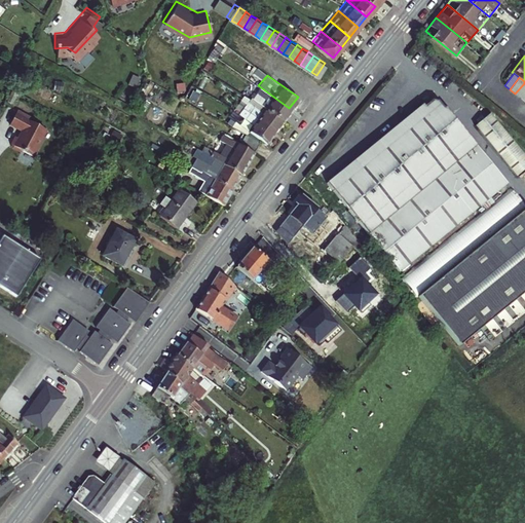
[(520,99),(524,92),(524,83),(515,94),(520,99)]
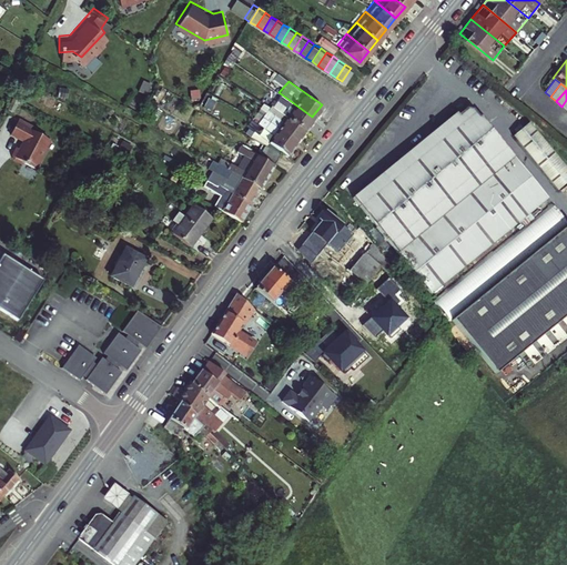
[(279,92),(269,104),(303,130),(312,117),(279,92)]
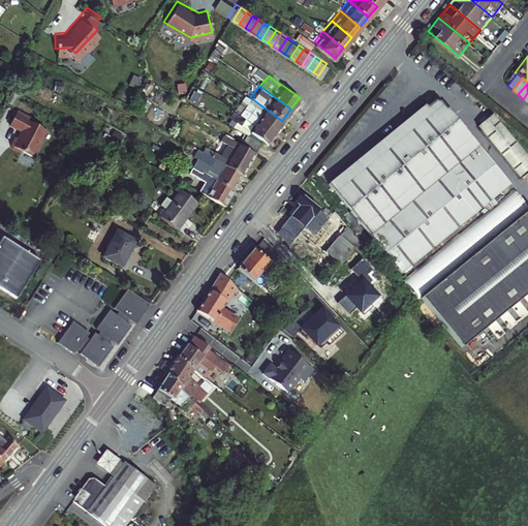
[(250,97),(241,109),(273,132),(282,121),(250,97)]
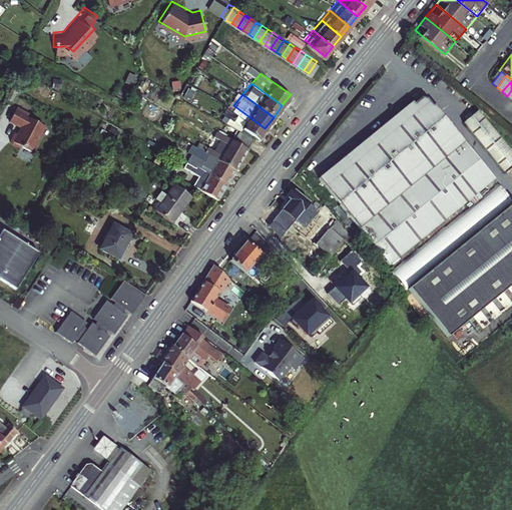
[(412,100),(319,178),(391,265),(471,197),(475,201),(491,189),(487,184),(496,178),(435,102),(433,104),(427,97),(420,97),(413,102),(412,100)]
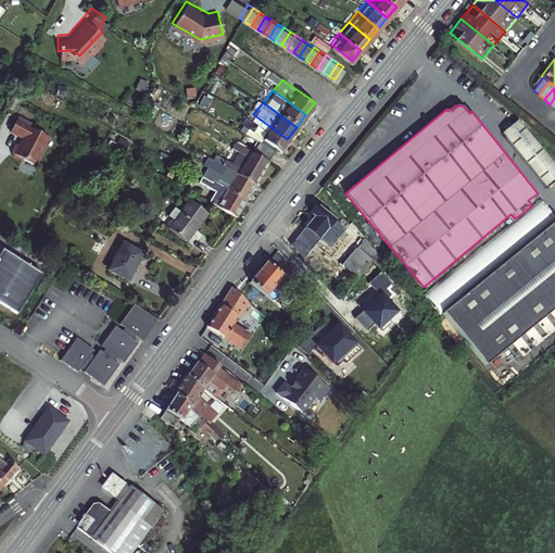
[(46,126),(13,108),(4,123),(14,128),(5,145),(28,158),(46,126)]
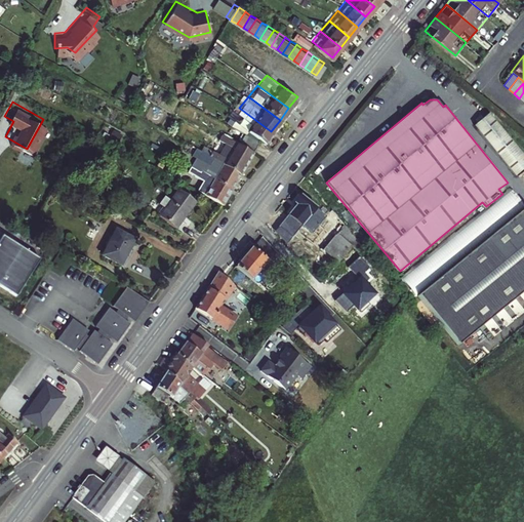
[(239,108),(230,119),(262,143),(271,131),(239,108)]
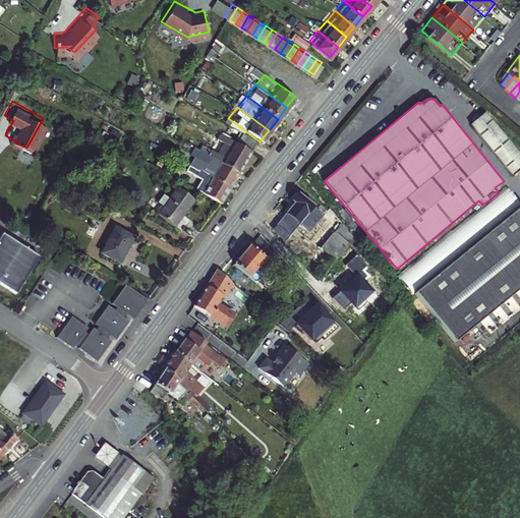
[(229,146),(245,156),(255,140),(239,130),(229,146)]
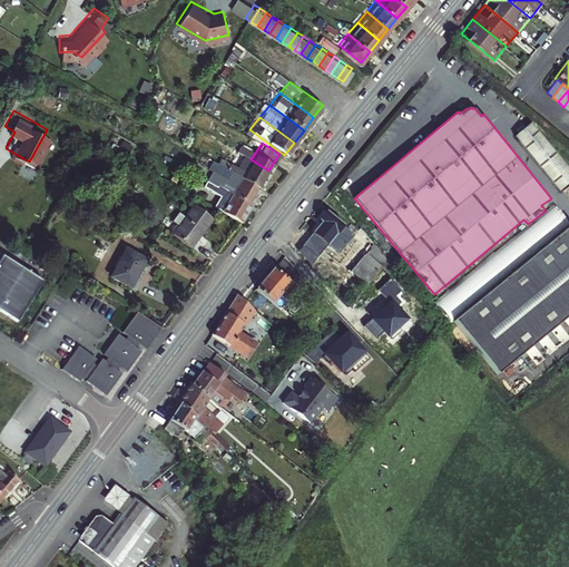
[(241,177),(258,188),(268,170),(251,159),(241,177)]
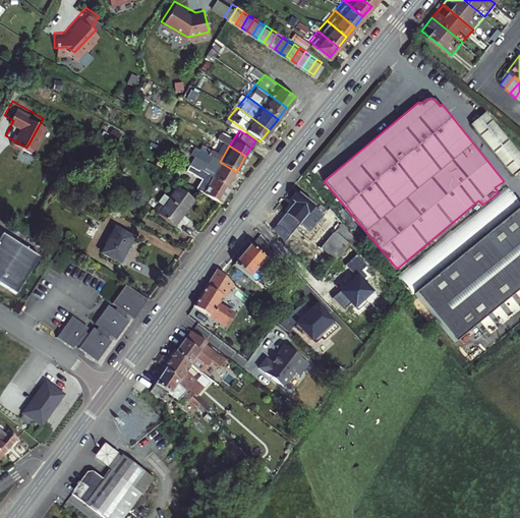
[(200,154),(192,166),(210,177),(218,165),(200,154)]
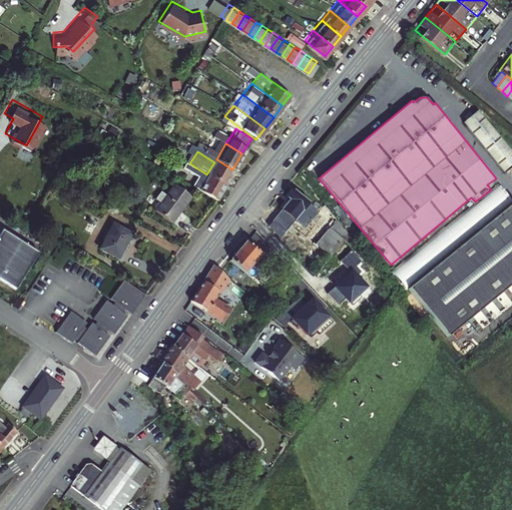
[(207,174),(223,184),(232,169),(216,159),(207,174)]
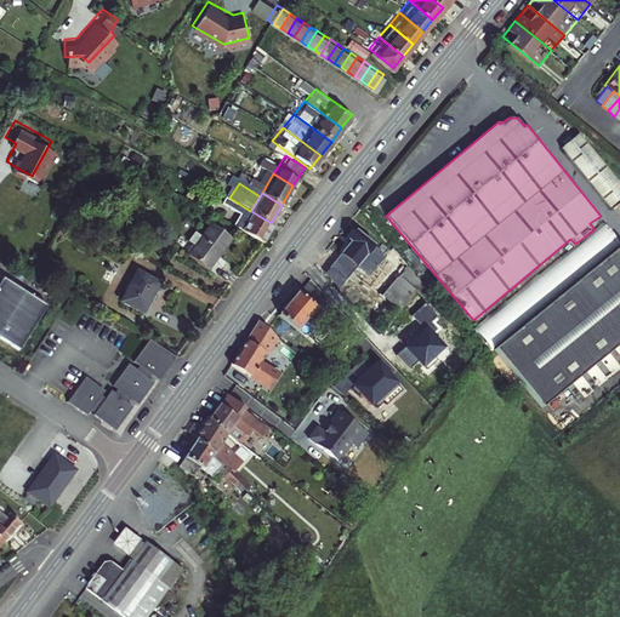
[(239,230),(260,241),(271,223),(251,211),(239,230)]
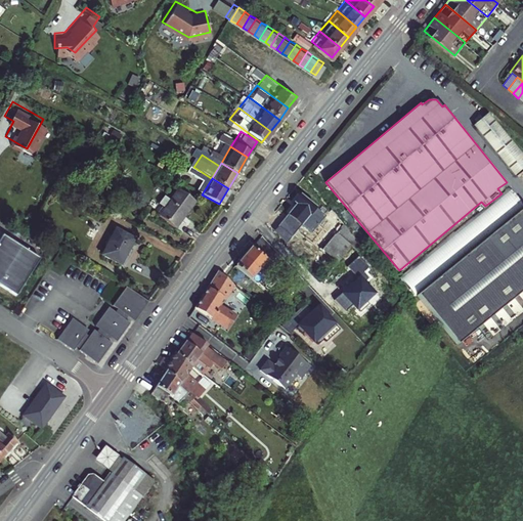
[(494,203),(503,214),(522,201),(522,199),(514,187),(494,203)]
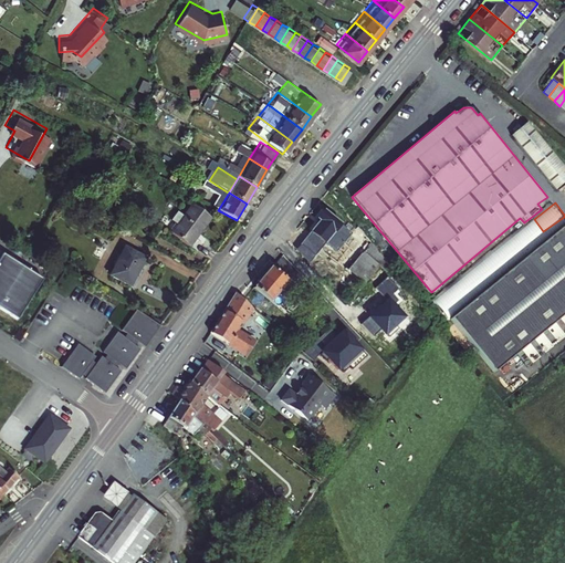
[(188,205),(167,231),(185,246),(206,219),(188,205)]
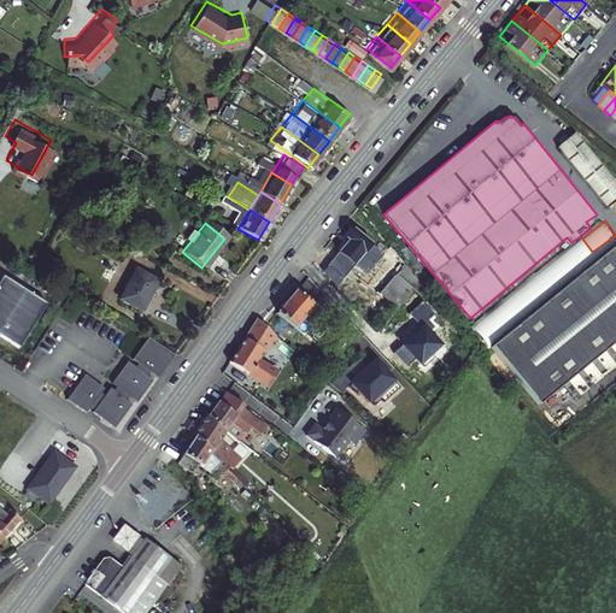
[(418,280),(391,246),(385,254),(371,245),(374,241),(355,227),(346,237),(348,240),(340,249),(357,263),(362,255),(379,269),(367,283),(380,293),(387,283),(402,296),(418,280)]
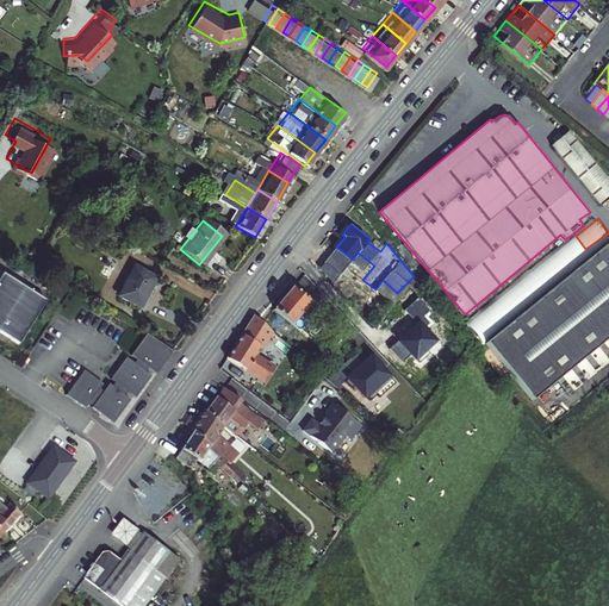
[(608,241),(488,343),(535,400),(608,337),(608,241)]
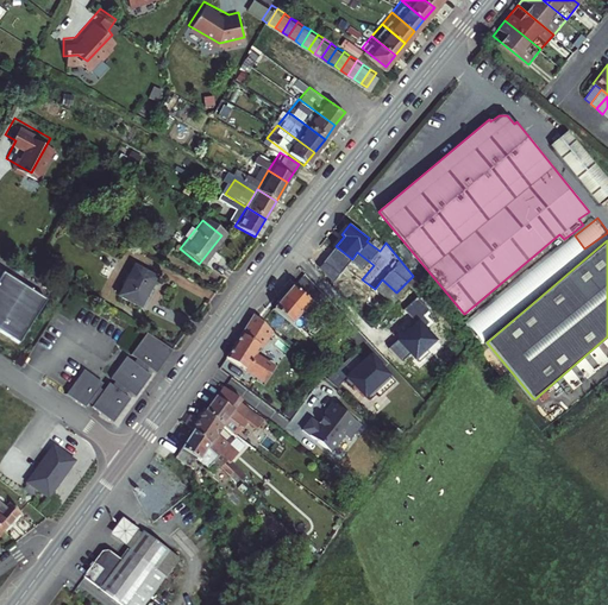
[(155,276),(132,266),(118,297),(139,308),(155,276)]
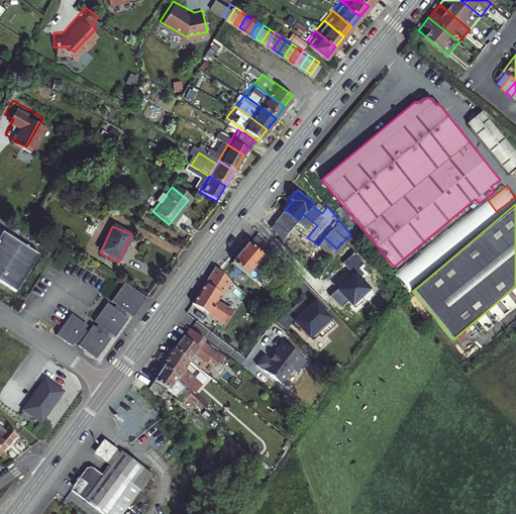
[(36,254),(0,230),(0,281),(14,291),(36,254)]
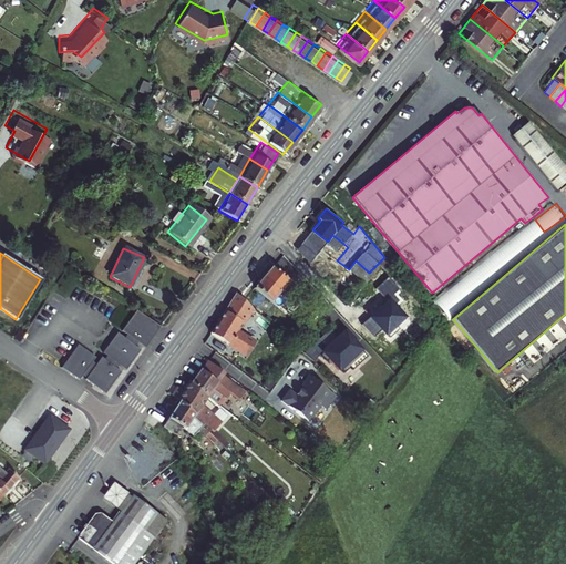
[(306,293),(273,267),(257,288),(271,300),(278,291),(296,305),(300,299),(308,306),(317,295),(308,288),(306,293)]
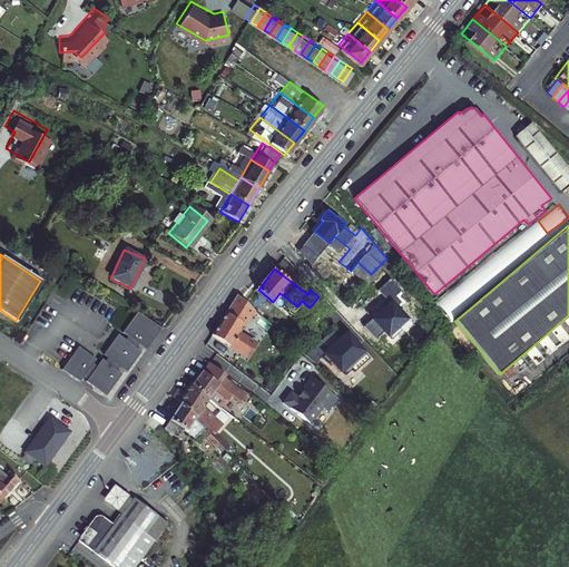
[(441,295),(453,313),(472,301),(468,293),(486,281),(478,271),(441,295)]
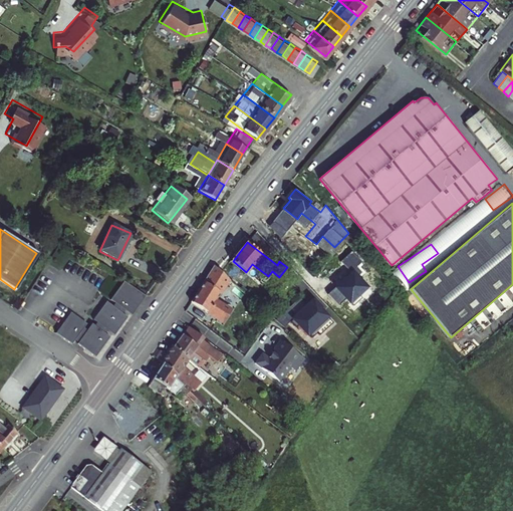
[(349,270),(327,292),(338,303),(345,296),(352,304),(361,295),(357,292),(364,285),(355,275),(360,270),(355,265),(360,260),(350,249),(339,259),(349,270)]
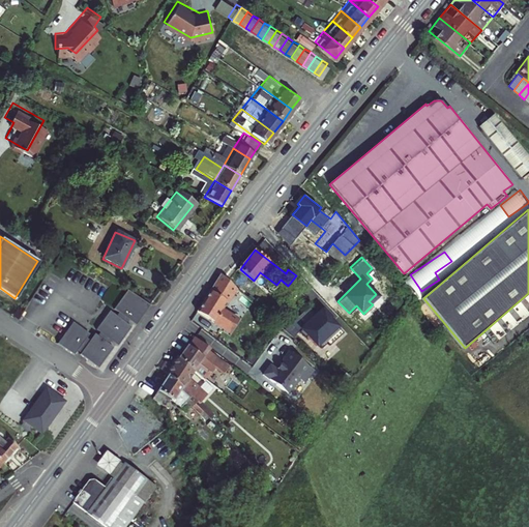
[(255,302),(221,272),(199,310),(230,328),(238,320),(223,311),(228,300),(222,296),(226,288),(250,308),(255,302)]
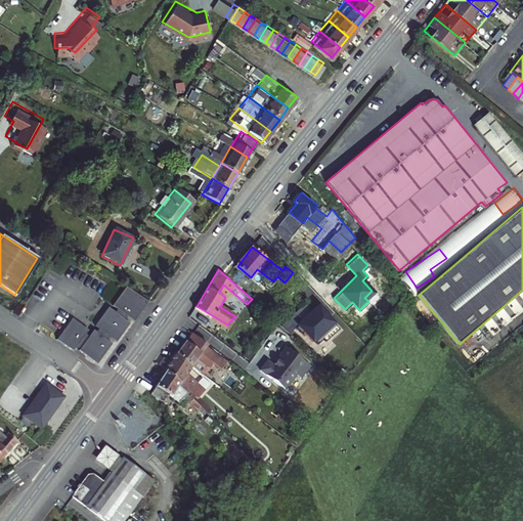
[(60,331),(56,338),(73,348),(77,343),(80,345),(78,348),(96,361),(112,341),(104,336),(107,333),(116,339),(129,320),(123,315),(125,312),(134,318),(148,299),(126,285),(112,303),(119,307),(116,310),(109,305),(94,323),(100,328),(98,331),(93,328),(87,336),(84,334),(88,329),(72,316),(60,331)]
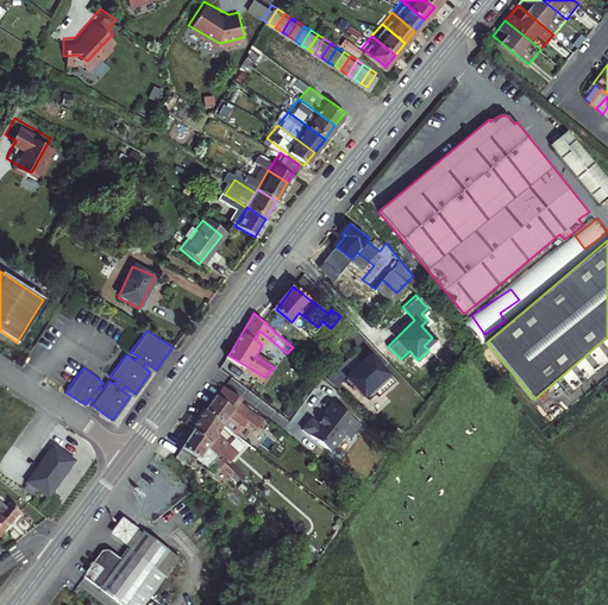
[(344,378),(363,360),(355,351),(326,376),(337,385),(344,378)]
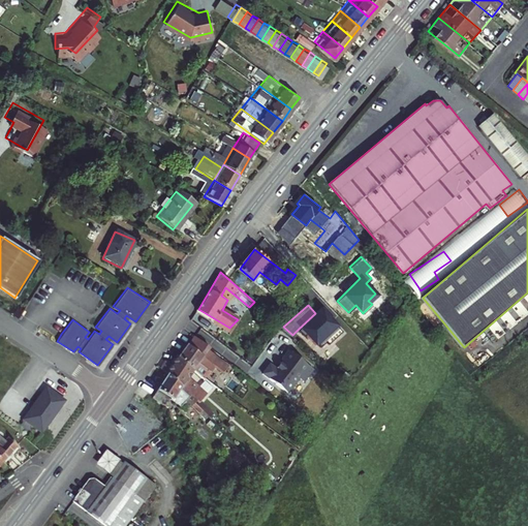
[(329,343),(342,331),(321,308),(315,313),(299,329),(306,334),(307,334),(315,343),(317,342),(320,346),(327,341),(329,343)]
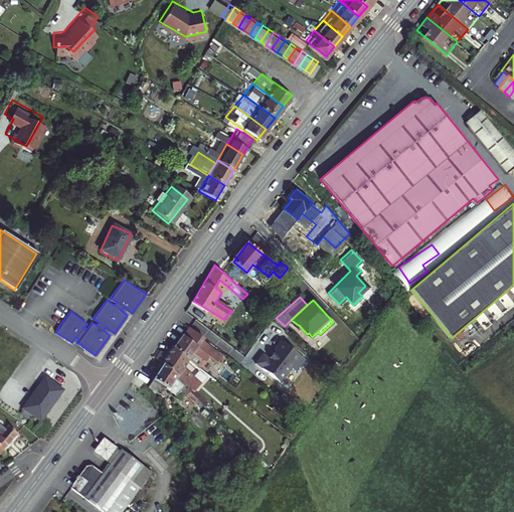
[(183,334),(174,346),(189,358),(194,352),(210,365),(216,358),(224,364),(230,356),(214,343),(212,347),(192,331),(187,337),(183,334)]
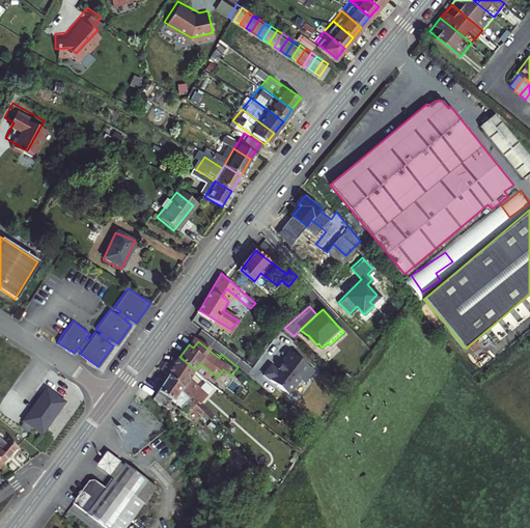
[(273,364),(266,373),(290,393),(302,379),(306,382),(316,369),(291,351),(285,359),(286,360),(279,369),(273,364)]
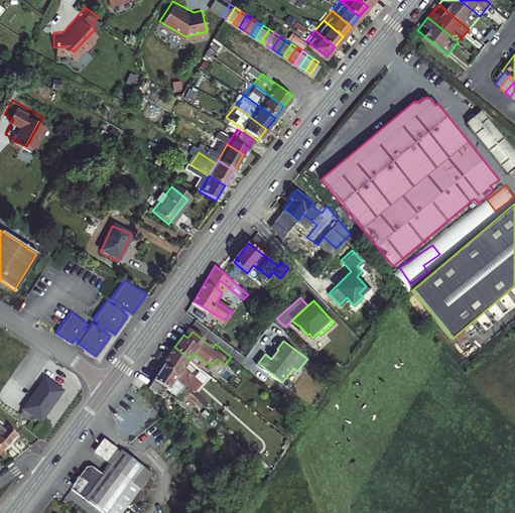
[(189,359),(174,347),(171,345),(167,354),(161,350),(157,358),(163,364),(199,401),(202,398),(197,394),(200,389),(195,385),(198,382),(184,371),(191,362),(189,359)]
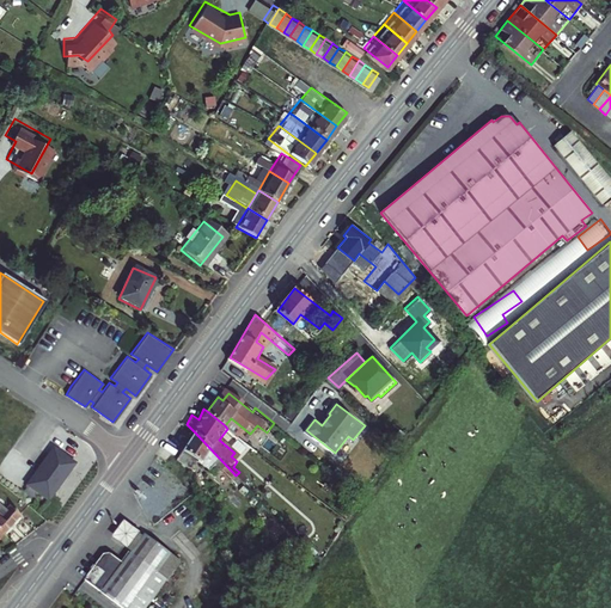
[(236,476),(194,431),(177,459),(193,468),(199,459),(217,477),(221,473),(237,489),(242,483),(236,476)]
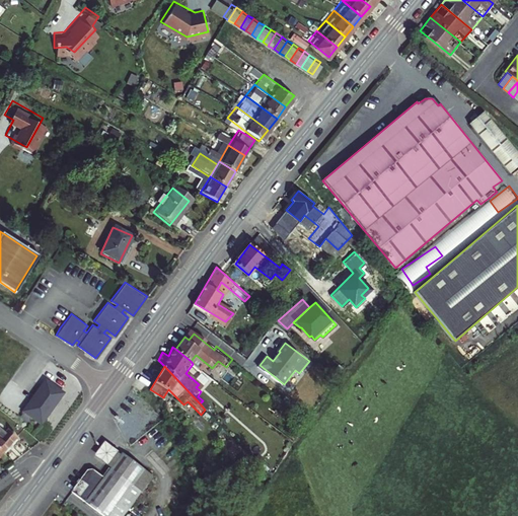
[(34,385),(18,408),(37,422),(60,389),(45,378),(38,387),(34,385)]
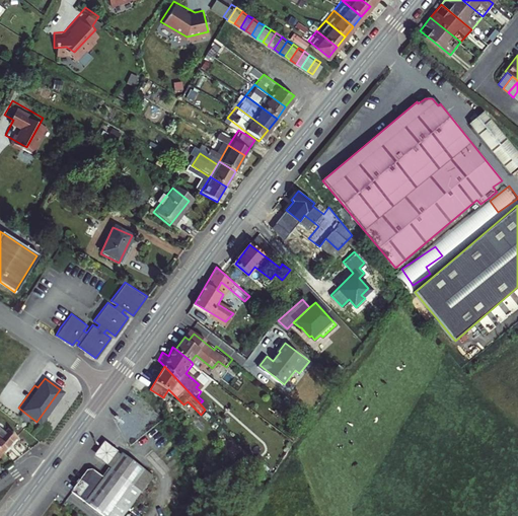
[(0,450),(12,437),(0,426),(0,450)]
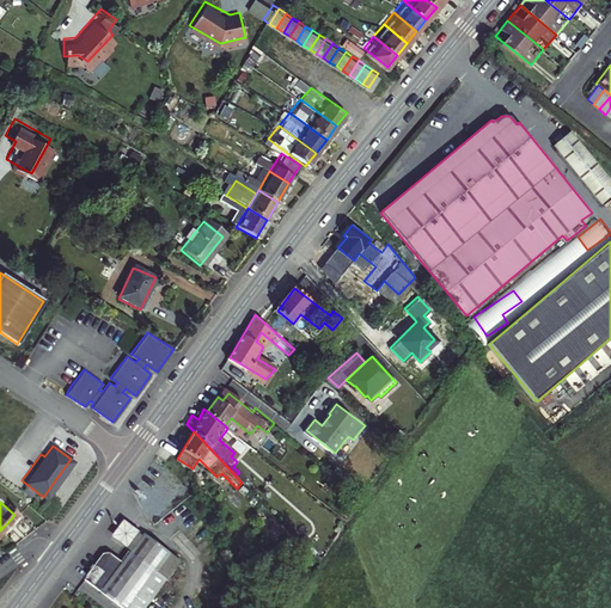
[(104,554),(86,578),(123,607),(145,607),(181,562),(146,534),(124,563),(112,553),(104,554)]
